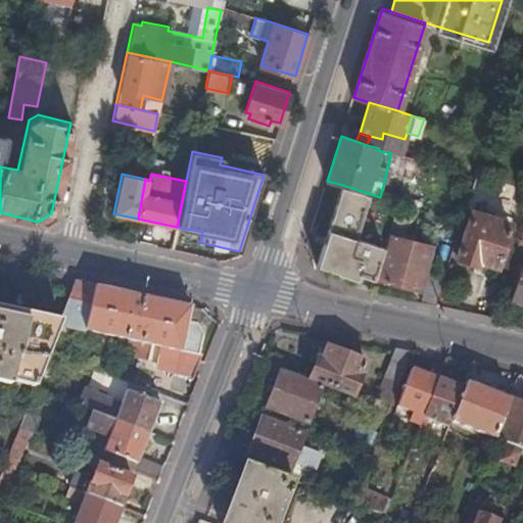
[(358,274),(374,279),(379,260),(382,249),(396,202),(380,197),(342,185),(317,264),(357,277),(358,274)]
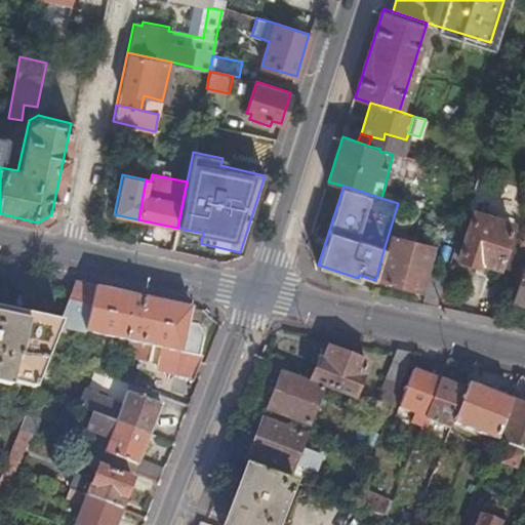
[(384,250),(380,261),(386,263),(380,279),(420,290),(434,241),(429,240),(427,246),(393,237),(392,240),(388,239),(399,203),(398,203),(384,250)]
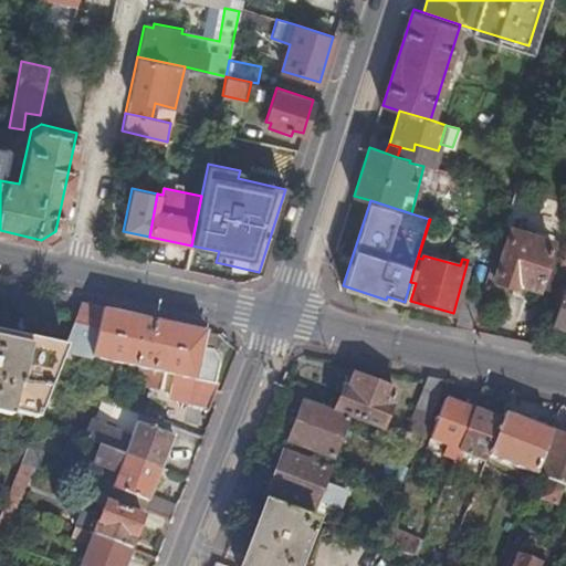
[(516,280),(552,292),(562,260),(547,254),(551,240),(511,228),(494,276),(515,284),(516,280)]
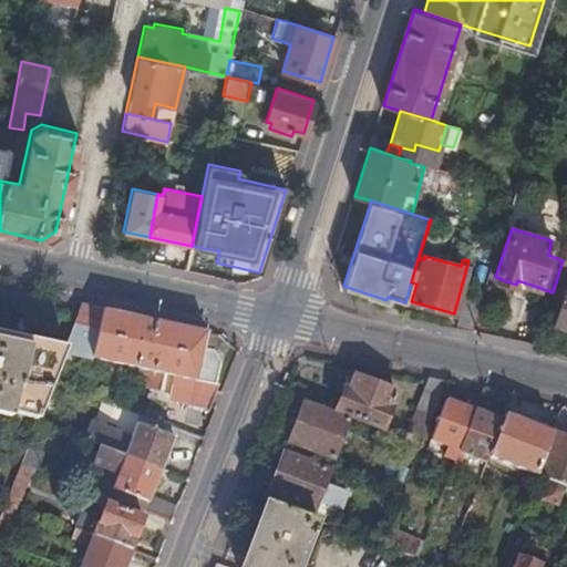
[(566,328),(566,247),(563,260),(553,292),(544,321),(566,328)]
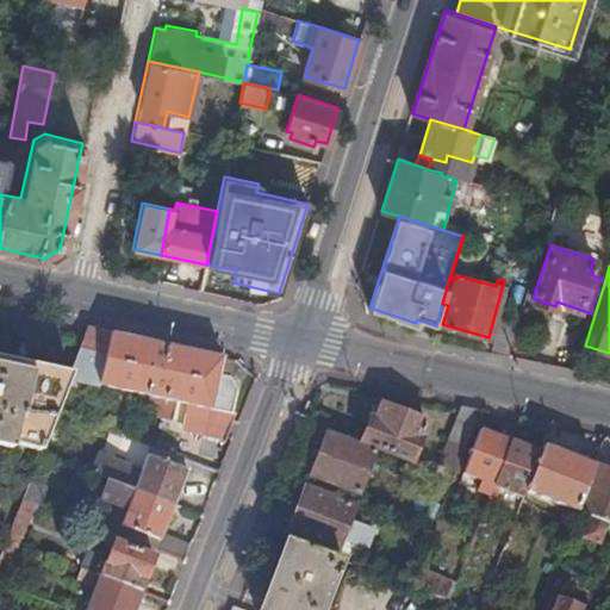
[(491,353),(506,356),(516,327),(500,322),(491,353)]
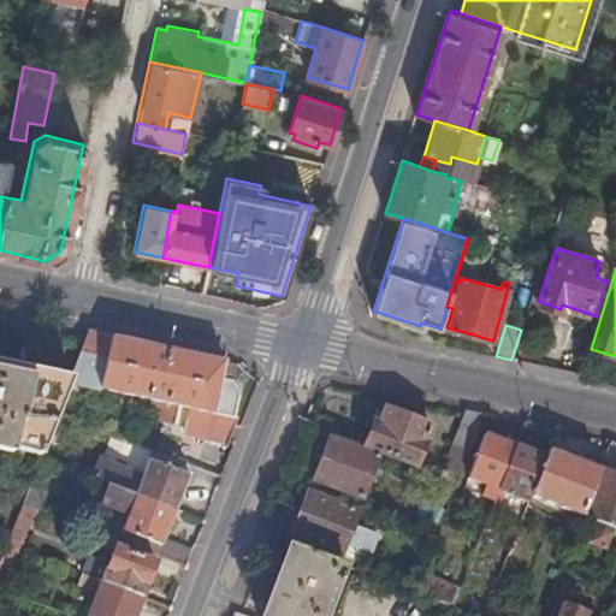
[(234,383),(238,363),(96,332),(93,354),(108,356),(101,390),(193,409),(177,450),(219,467),(237,419),(235,418),(241,396),(234,383)]
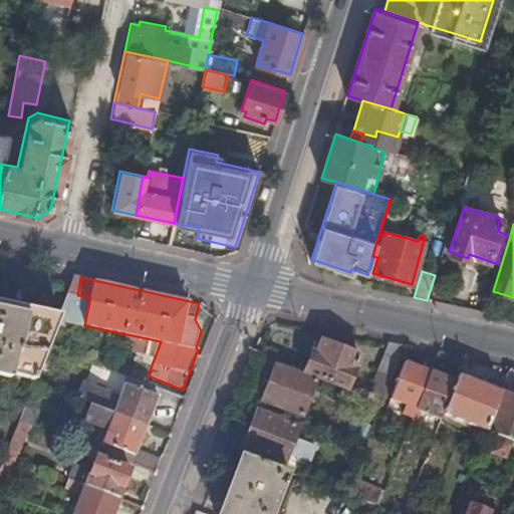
[(9,373),(33,378),(56,319),(0,307),(0,374),(8,377),(9,373)]
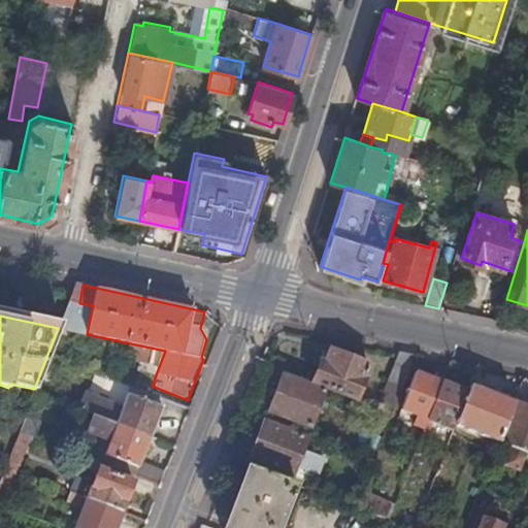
[(321,362),(314,383),(355,399),(368,366),(331,351),(326,364),(321,362)]
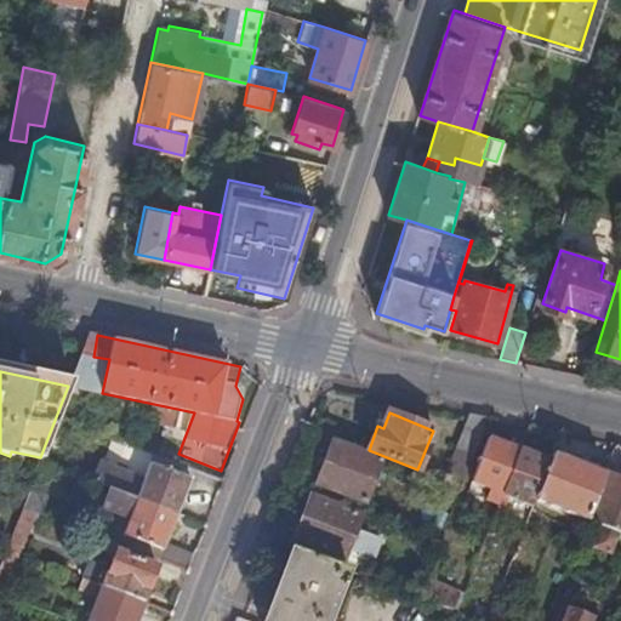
[(489,420),(468,415),(446,474),(465,482),(489,420)]
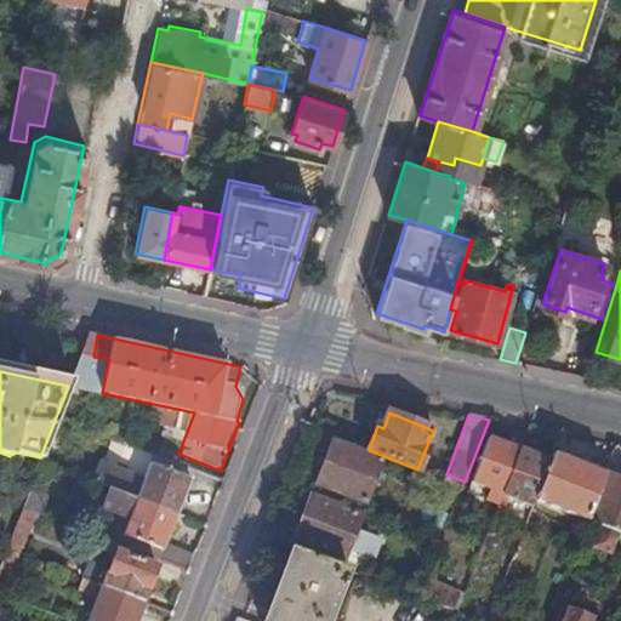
[(56,453),(68,420),(58,416),(45,448),(56,453)]
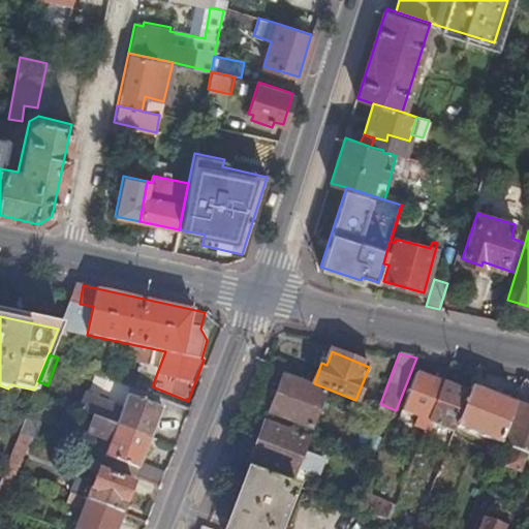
[(428,422),(443,383),(416,374),(397,422),(408,426),(412,416),(428,422)]
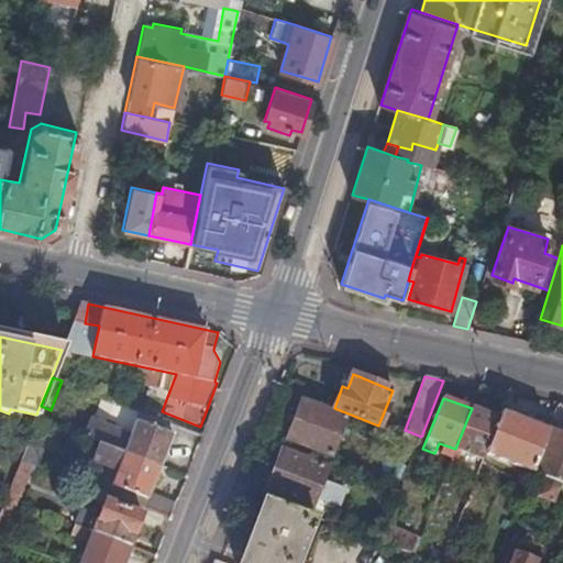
[(332,411),(299,399),(285,439),(330,456),(345,417),(332,411)]
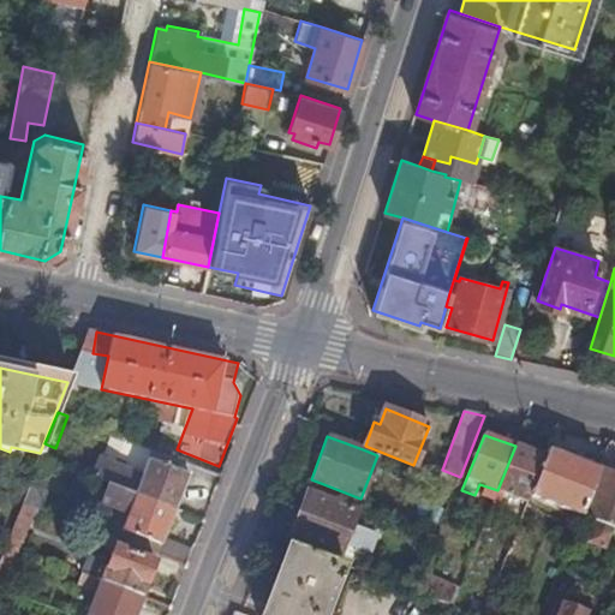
[(614,442),(609,442),(598,470),(580,515),(595,520),(586,542),(605,549),(614,529),(614,527),(614,442)]
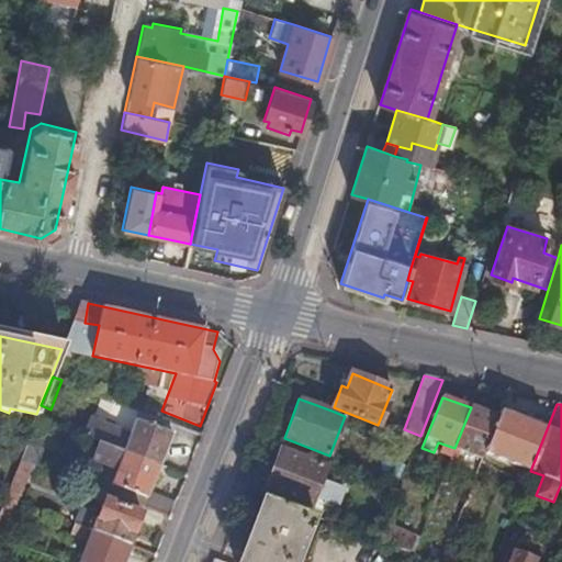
[(498,417),(471,407),(454,448),(452,454),(458,456),(460,450),(482,459),(485,452),(498,417)]
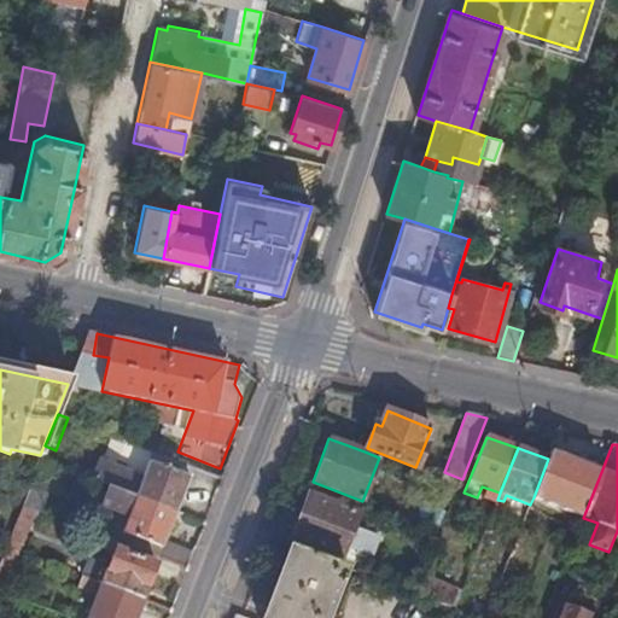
[(190,477),(193,466),(153,452),(150,461),(190,477)]
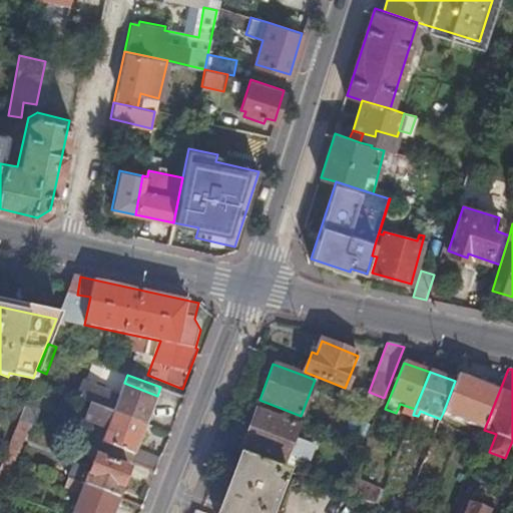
[(457,376),(455,381),(443,413),(484,430),(499,392),(457,376)]
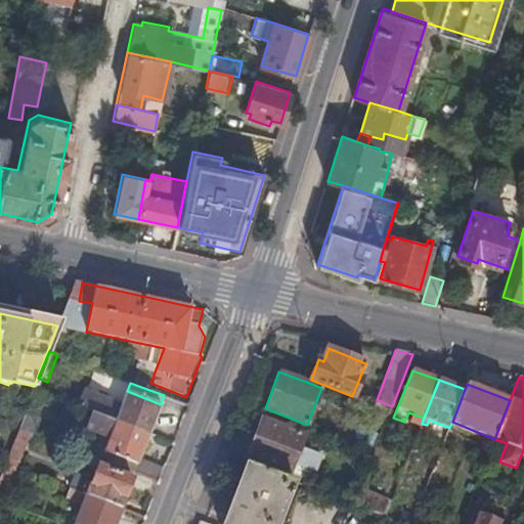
[(35,434),(49,396),(34,390),(18,428),(29,432),(35,434)]
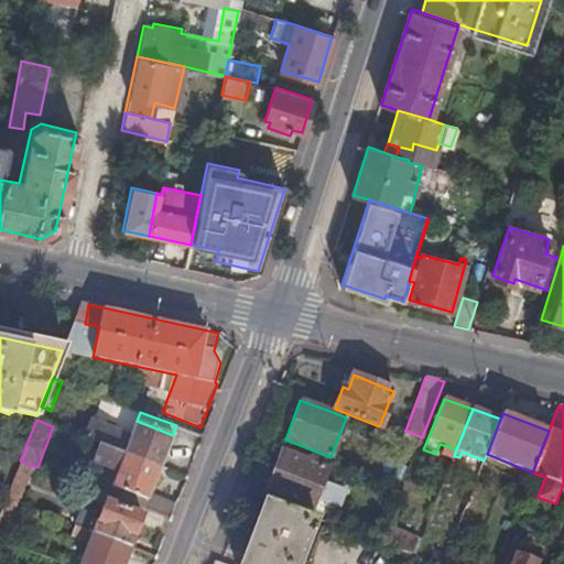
[(99,445),(160,468),(173,435),(137,421),(131,436),(93,421),(86,440),(99,445)]
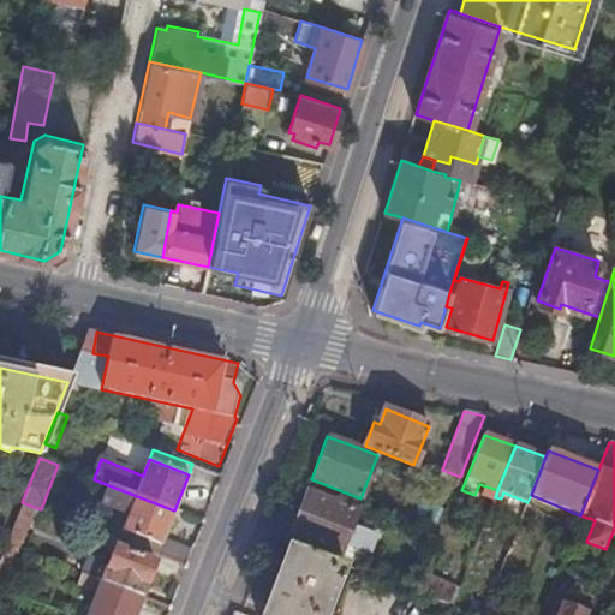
[(163,538),(174,511),(108,485),(102,503),(127,514),(121,530),(161,544),(163,538)]
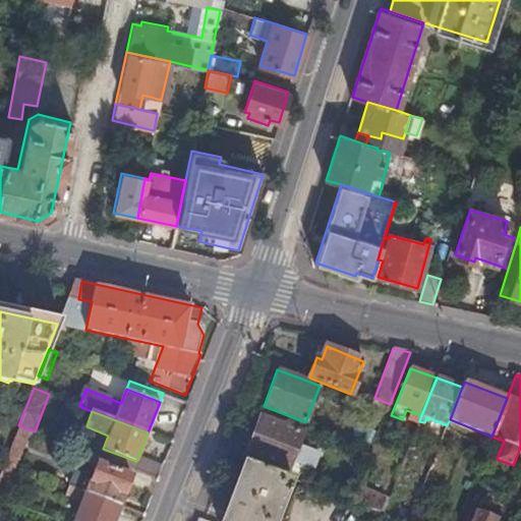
[(298,443),(302,430),(261,414),(246,452),(288,468),(291,460),(311,467),(317,451),(298,443)]
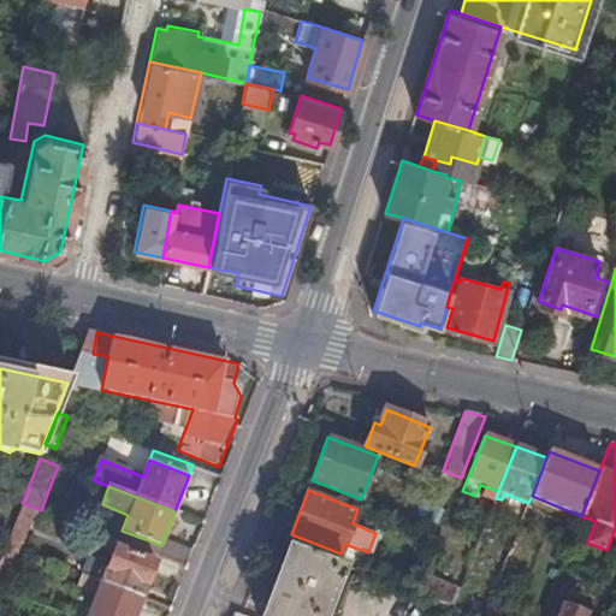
[(6,545),(18,550),(34,508),(22,503),(6,545)]
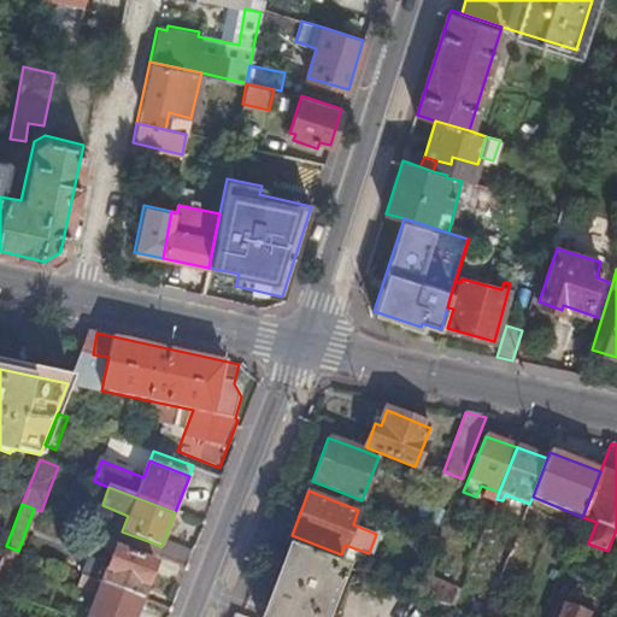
[(118,541),(158,557),(162,546),(122,532),(118,541)]
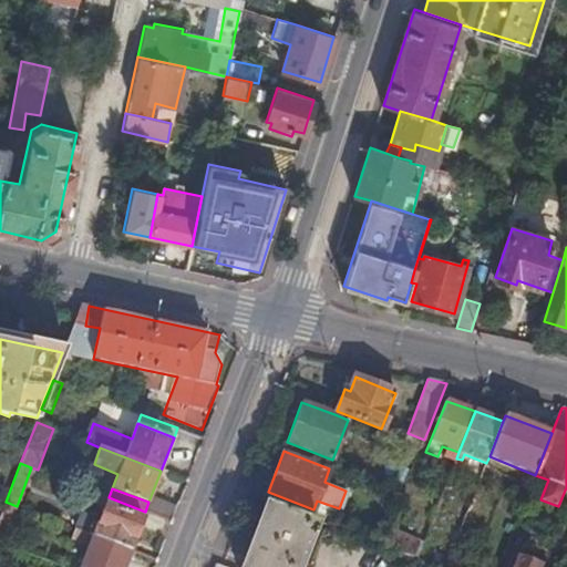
[(173,522),(178,507),(151,496),(148,502),(145,512),(173,522)]
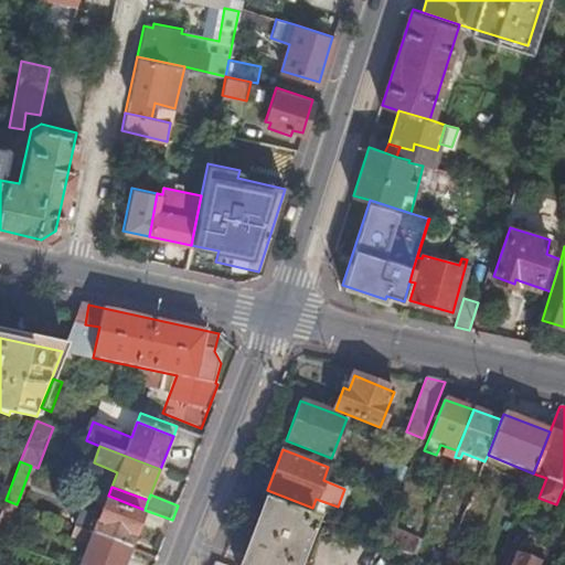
[(0,513),(0,541),(2,542),(17,504),(6,500),(0,513)]
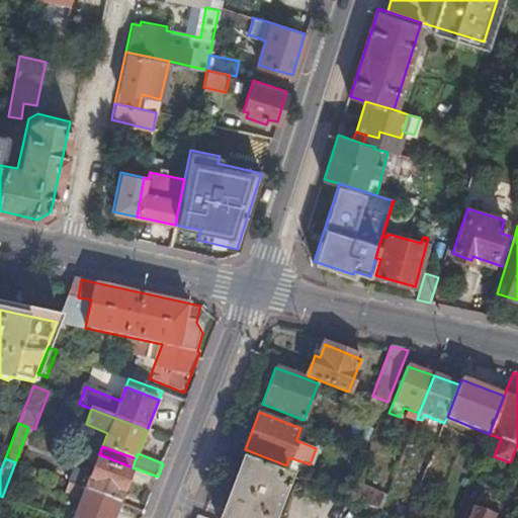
[(271,517),(288,476),(243,458),(219,517),(271,517)]
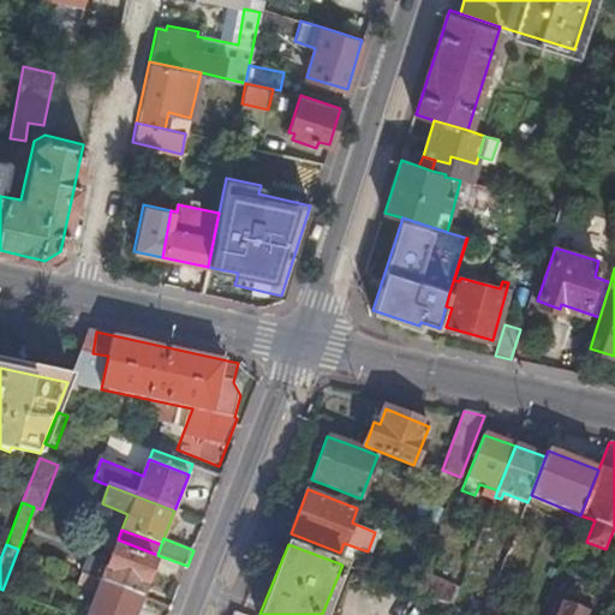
[(101,581),(141,597),(154,562),(115,547),(101,581)]
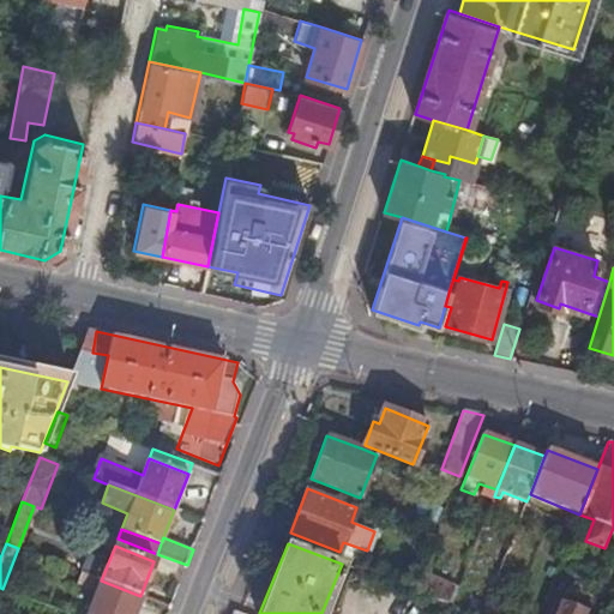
[(456,567),(465,571),(473,553),(463,549),(456,567)]
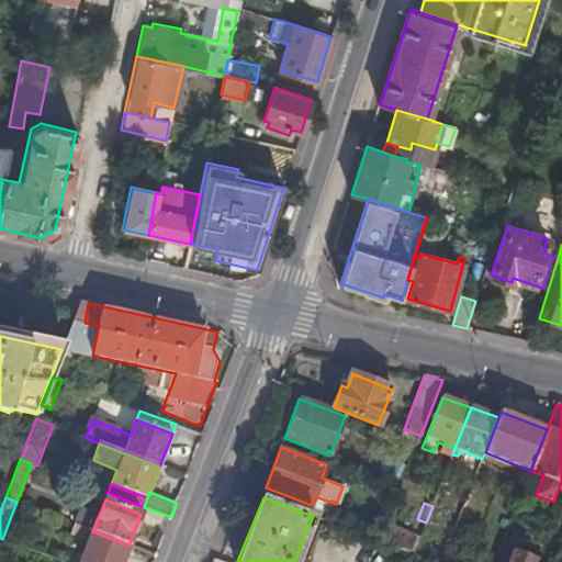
[(121,561),(128,546),(92,531),(75,525),(71,535),(89,541),(80,561),(121,561)]
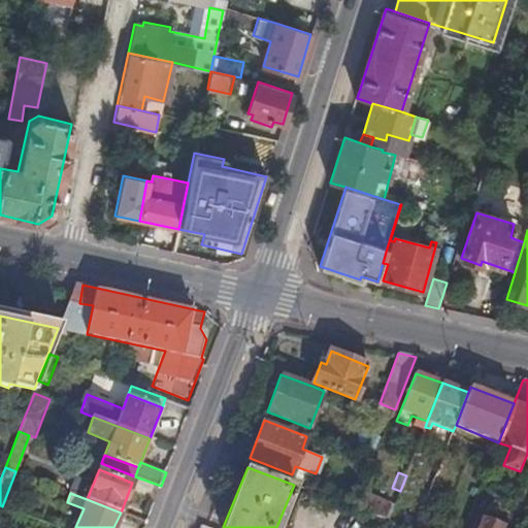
[(394,505),(362,493),(356,508),(389,520),(394,505)]
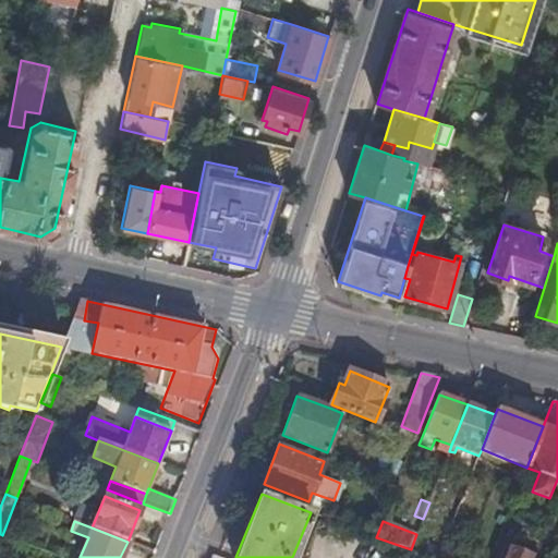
[(0,547),(12,553),(16,541),(2,535),(0,534),(0,547)]
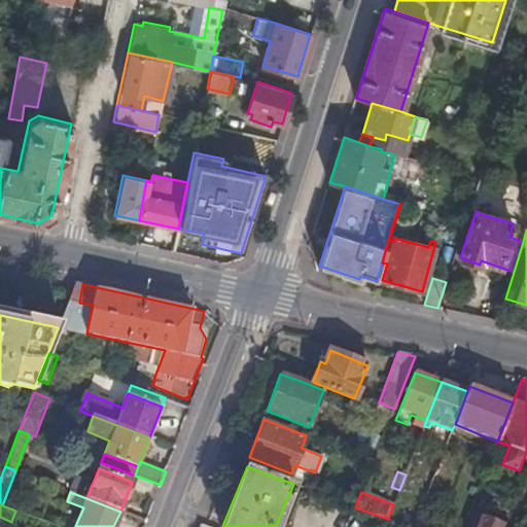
[(482,518),(478,526),(498,526),(499,525),(482,518)]
